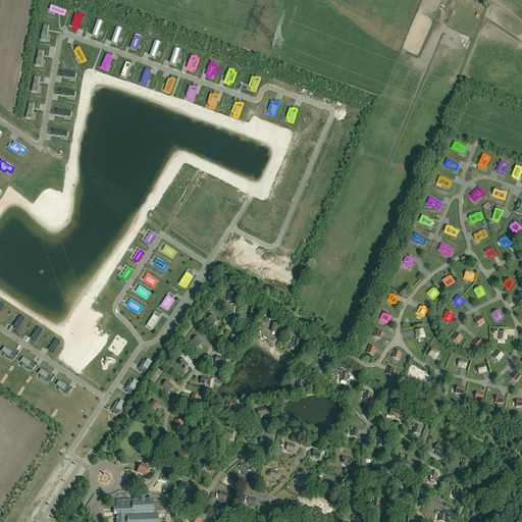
[(153,315),(147,325),(152,329),(159,318),(153,315)]
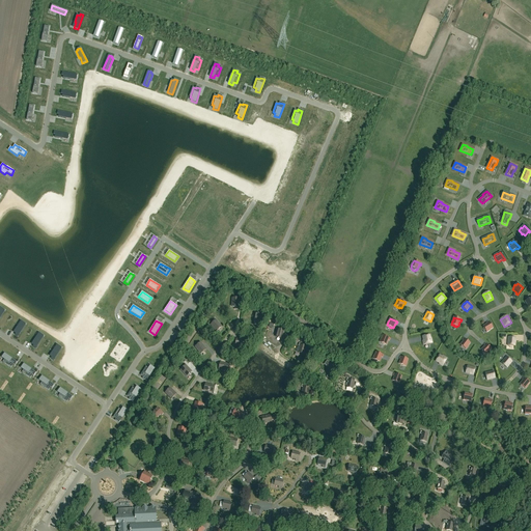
[(216,331),(221,327),(216,320),(211,325),(216,331)]
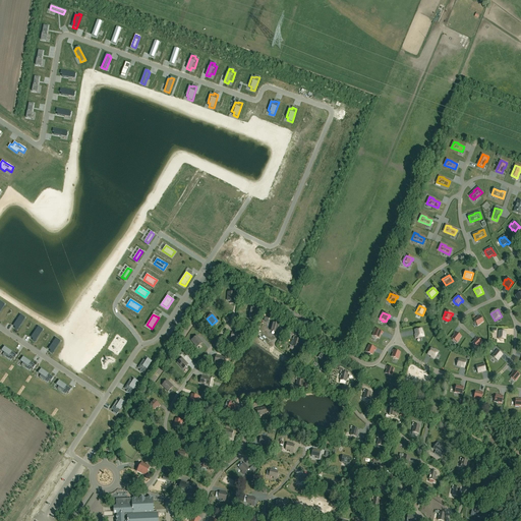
[(17,320),(13,326),(15,328),(14,329),(17,331),(25,319),(21,315),(18,321),(17,320)]
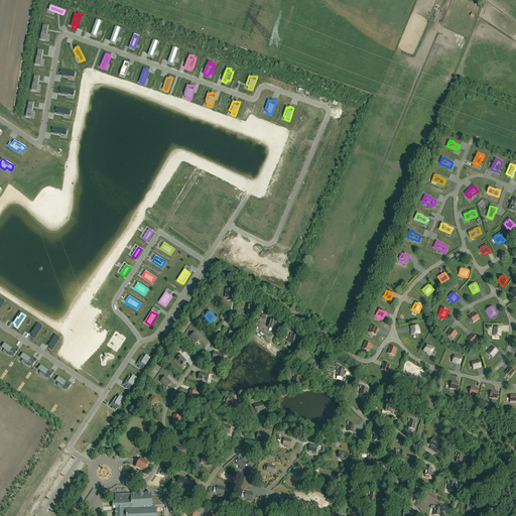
[(476,321),(476,320),(479,318),(475,312),(473,313),(474,314),(470,316),(471,318),(470,318),(472,321),(472,320),(473,323),(476,321)]
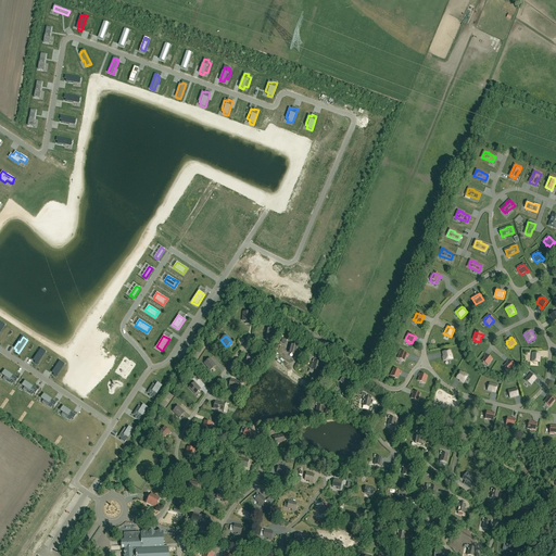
[(295,355),(298,346),(291,344),(289,353),(295,355)]
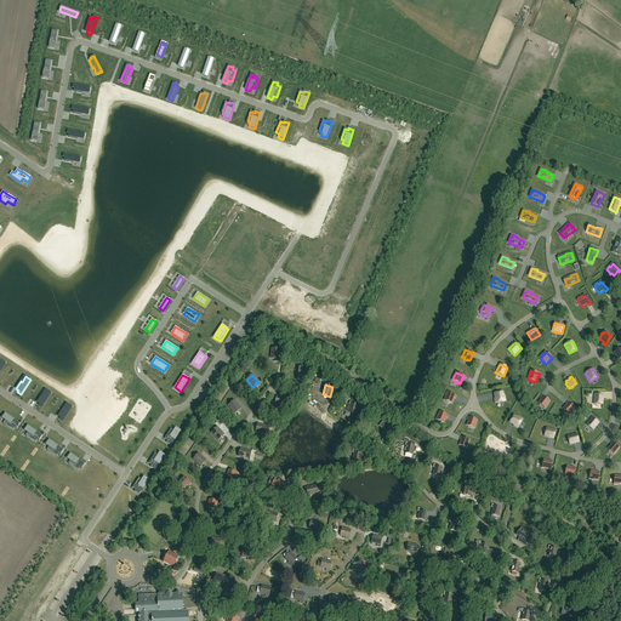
[(41,396),(36,403),(39,404),(39,405),(41,408),(51,393),(46,389),(43,396),(41,396)]
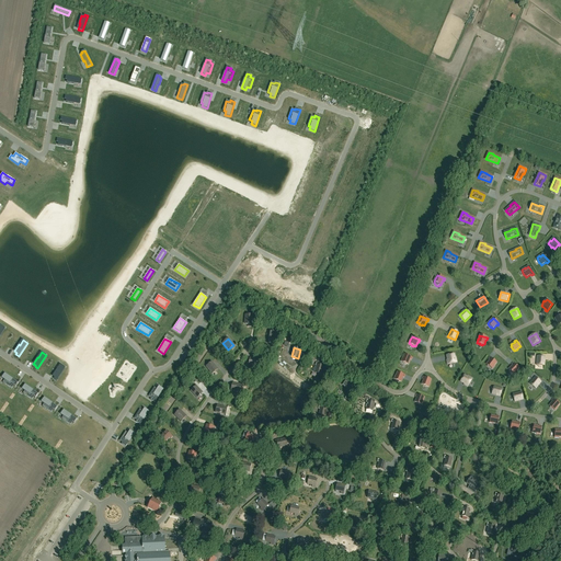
[(455,357),(454,354),(446,356),(447,361),(446,361),(447,365),(457,363),(456,357),(455,357)]
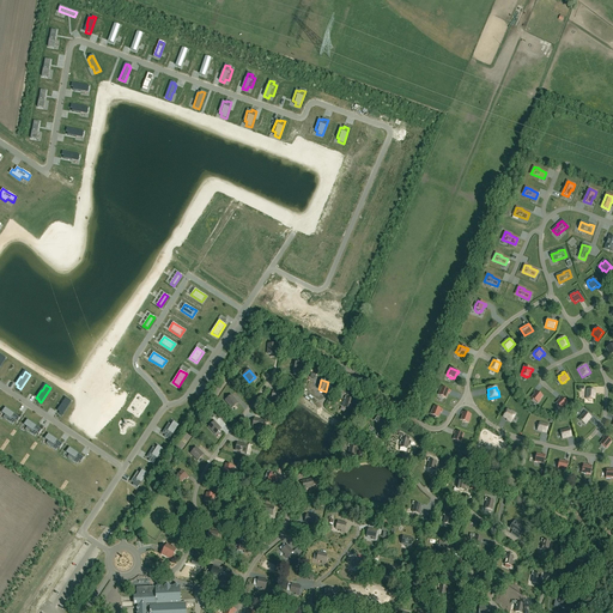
[(449,394),(450,392),(442,388),(441,392),(439,392),(438,395),(441,396),(443,398),(444,398),(445,399),(448,393),(449,394)]
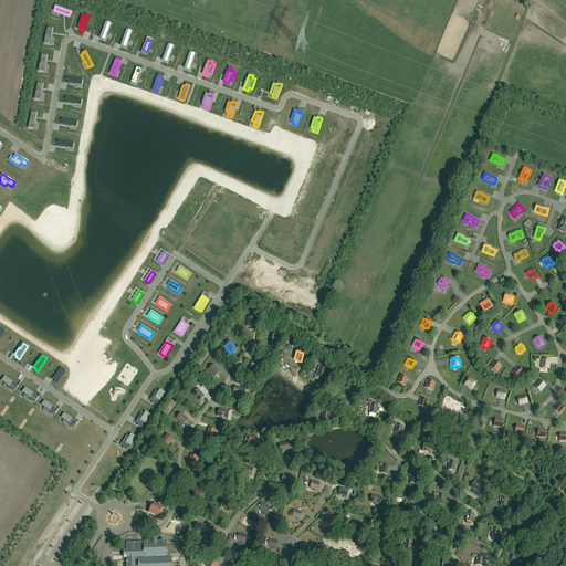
[(496,373),(499,369),(501,366),(494,360),(493,363),(494,364),(491,367),(492,369),(494,371),(494,370),(496,373)]
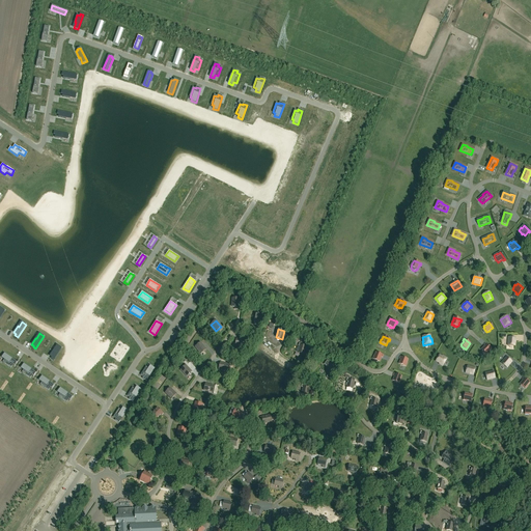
[(201,354),(206,350),(201,343),(195,347),(201,354)]
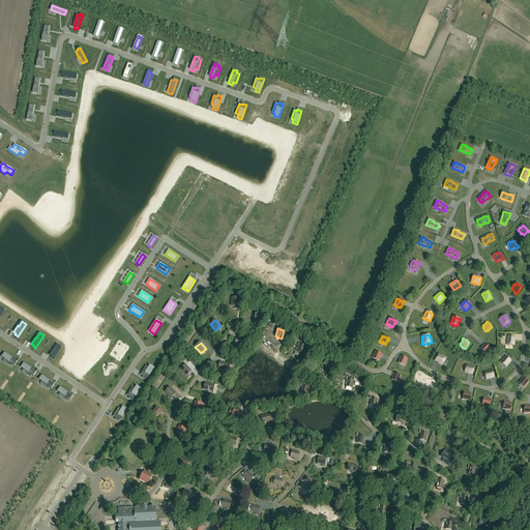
[(486,354),(489,351),(488,351),(491,349),(484,343),(483,345),(484,345),(480,349),(482,350),(481,351),(483,353),(483,352),(486,354)]
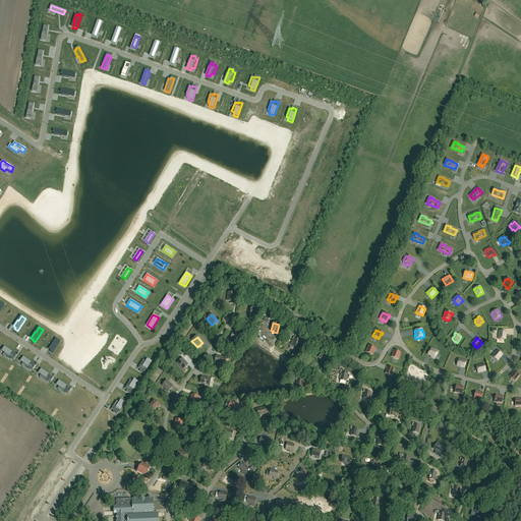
[(53,343),(49,349),(51,350),(50,352),(52,353),(60,341),(56,339),(53,344),(53,343)]
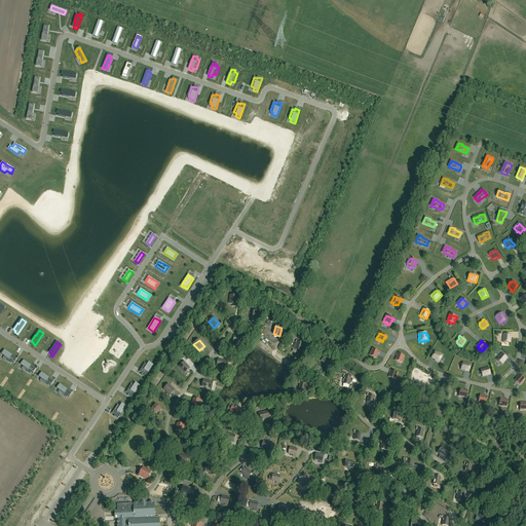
[(379,354),(380,352),(372,349),(371,352),(369,355),(372,357),(371,357),(374,358),(376,359),(378,353),(379,354)]
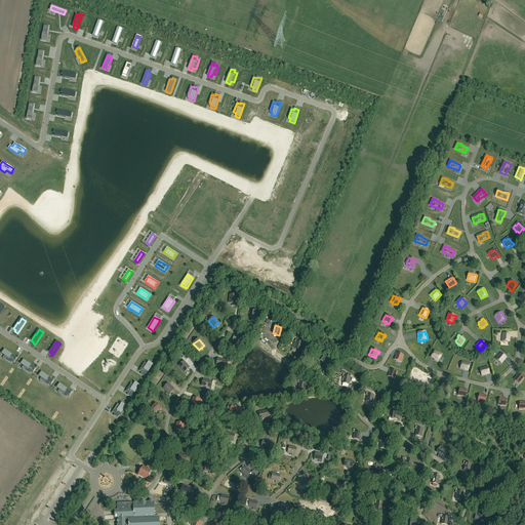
[(4,350),(2,354),(4,355),(2,358),(11,364),(12,361),(13,362),(16,358),(4,350)]
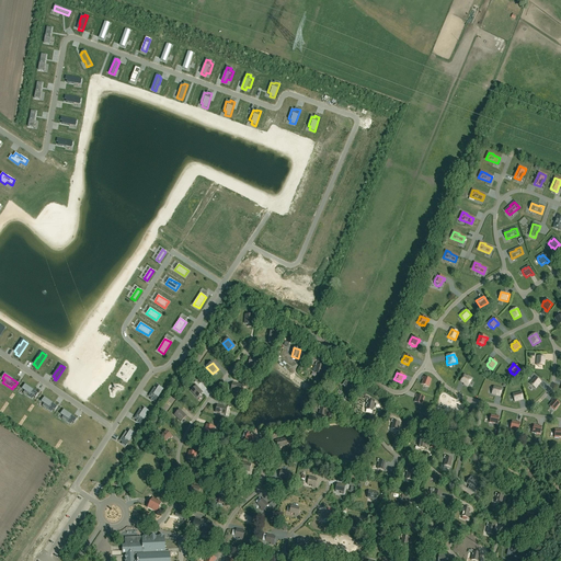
[(467,376),(465,375),(460,381),(465,385),(464,385),(468,387),(472,379),(467,376)]
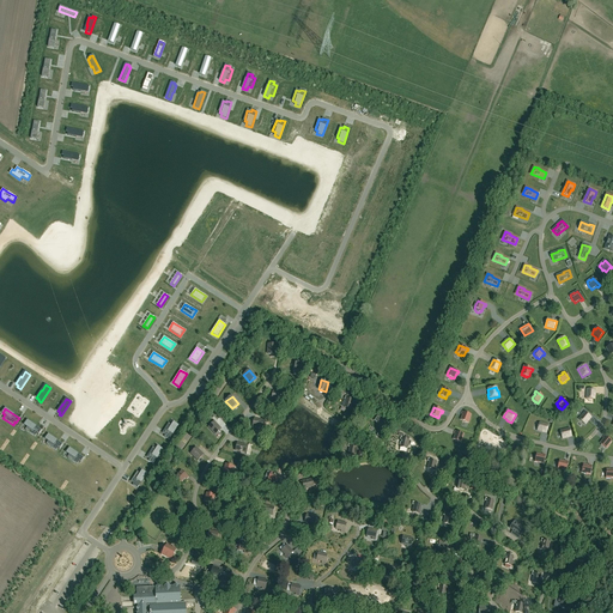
[(468,423),(471,419),(469,419),(471,416),(462,412),(461,414),(462,414),(461,420),(463,422),(462,422),(466,423),(466,422),(468,423)]
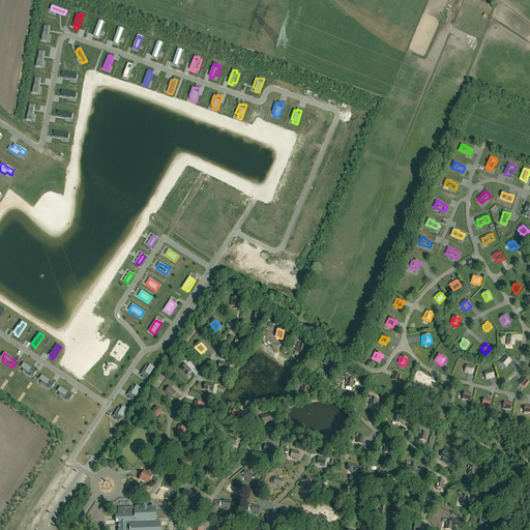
[(506,367),(511,361),(505,356),(500,362),(506,367)]
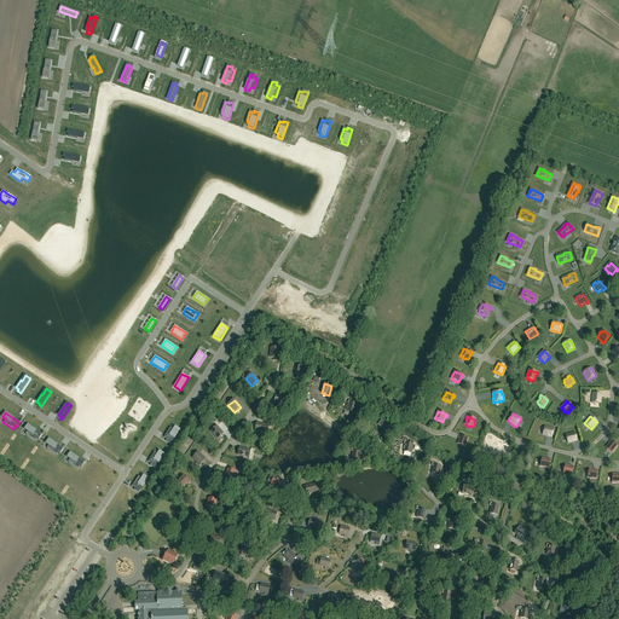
[(385,443),(394,429),(385,423),(386,422),(382,420),(382,421),(381,420),(377,424),(380,426),(380,427),(381,428),(381,427),(387,432),(380,440),(385,443)]
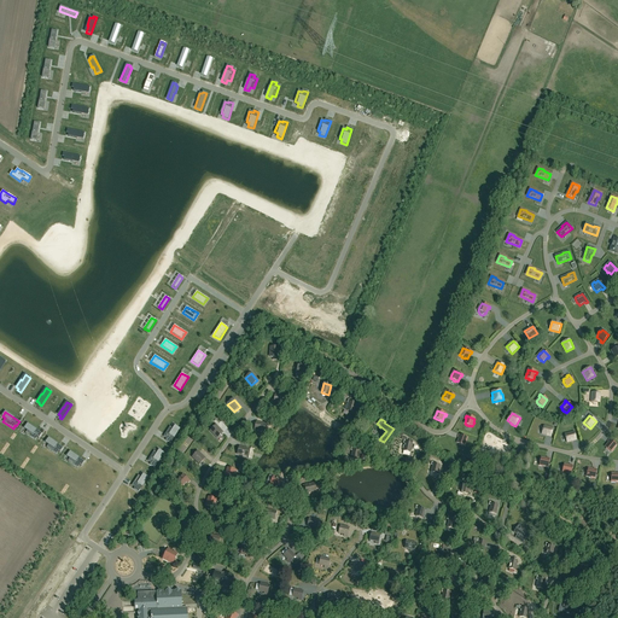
[(264,432),(266,425),(256,423),(255,430),(264,432)]
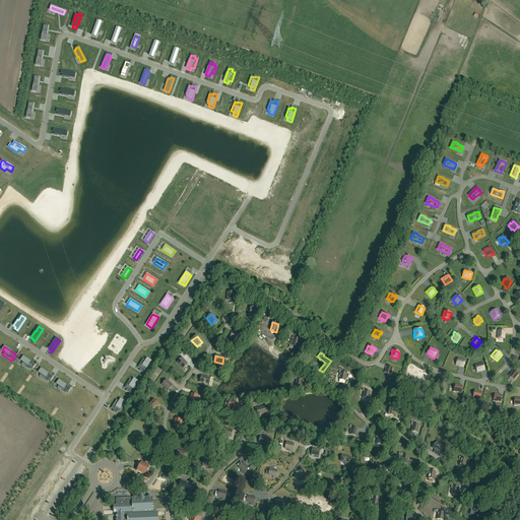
[(23,356),(20,361),(23,362),(21,365),(29,371),(31,368),(33,369),(36,365),(23,356)]
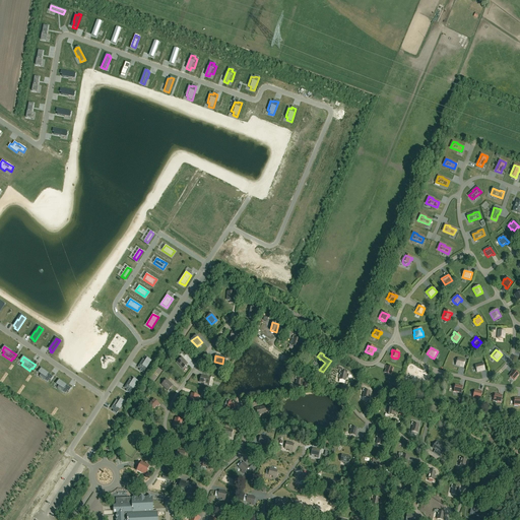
[(143,359),(137,368),(140,369),(139,371),(143,373),(146,369),(151,361),(147,358),(145,361),(143,359)]
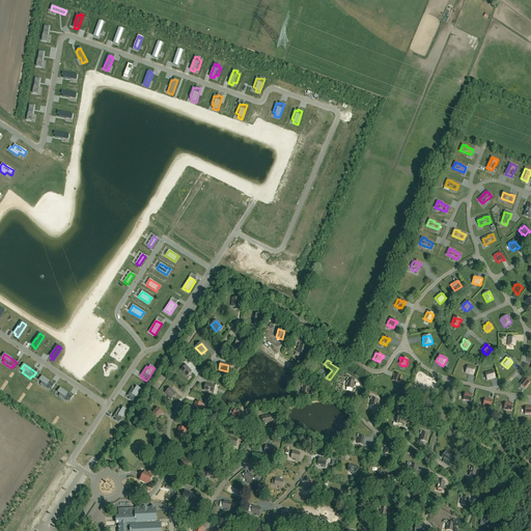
[(187,376),(191,371),(186,365),(180,370),(187,376)]
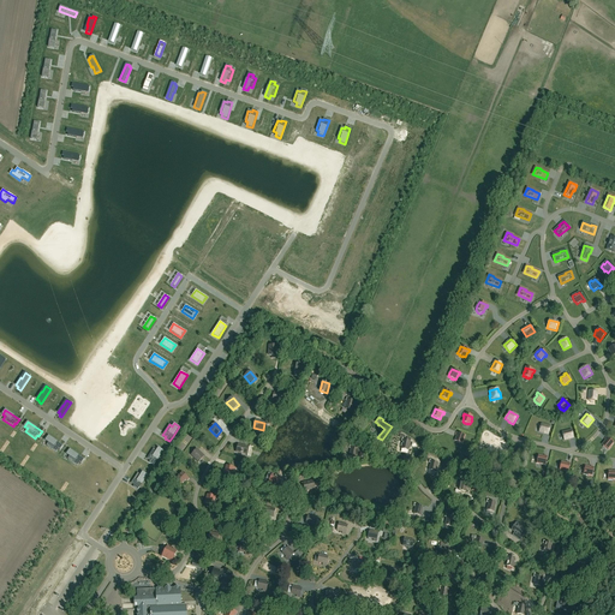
[(548,435),(550,427),(542,424),(539,433),(548,435)]
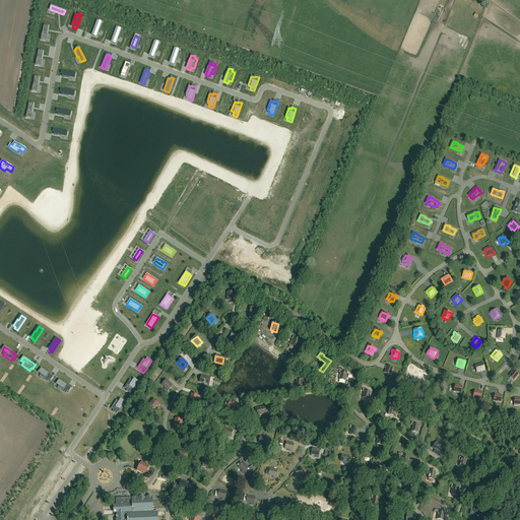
[(477,373),(484,371),(482,363),(475,365),(477,373)]
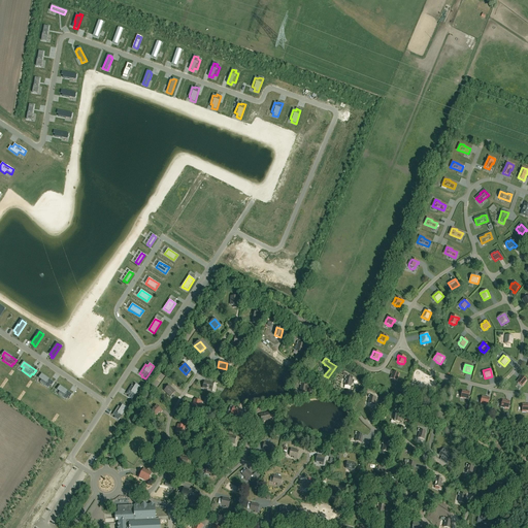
[(397,382),(398,377),(399,374),(392,371),(391,373),(392,374),(391,378),(393,380),(392,380),(395,381),(397,382)]
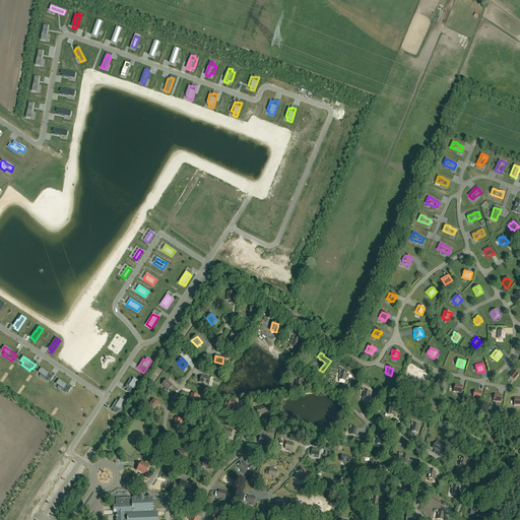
[(41,369),(39,373),(41,374),(39,377),(48,382),(49,380),(51,381),(53,377),(41,369)]
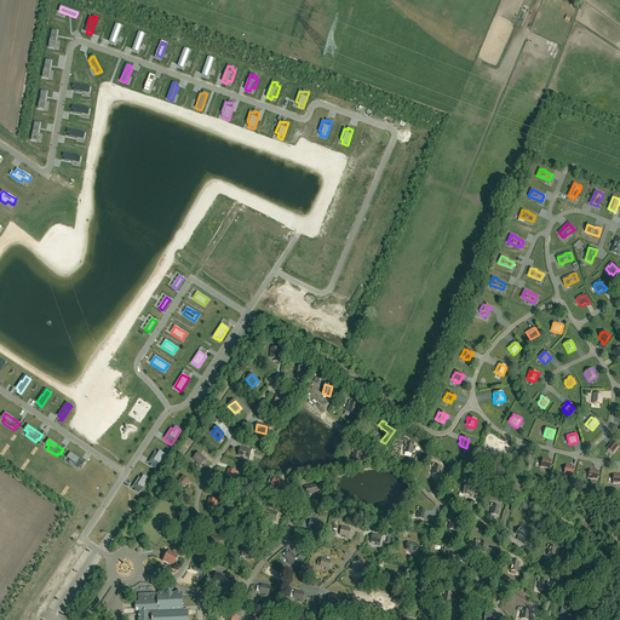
[(614,454),(616,451),(619,447),(612,441),(609,443),(610,445),(607,448),(609,449),(608,451),(610,453),(612,452),(614,454)]
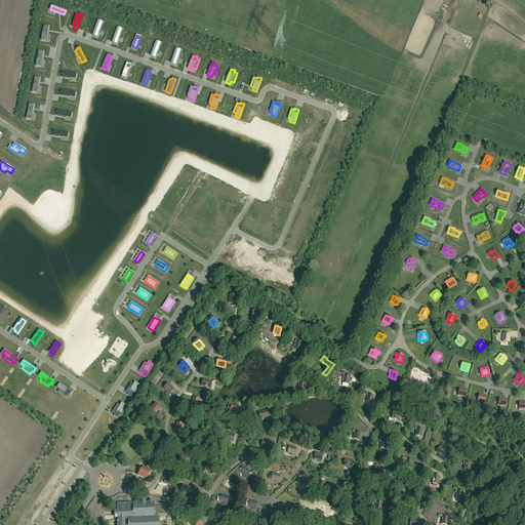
[(209,388),(211,381),(203,379),(202,387),(209,388)]
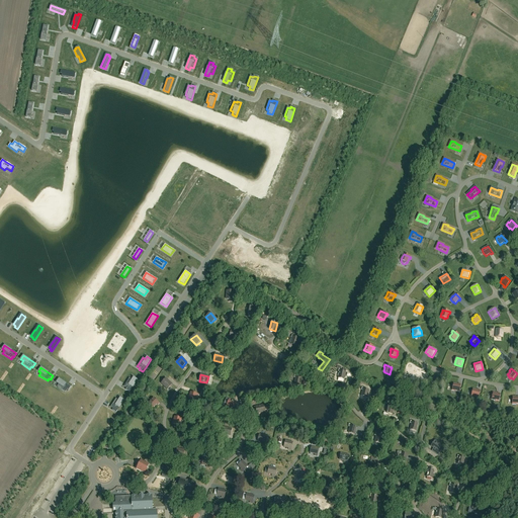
[(130,378),(123,386),(126,387),(125,390),(130,392),(133,387),(138,379),(134,376),(132,379),(130,378)]
